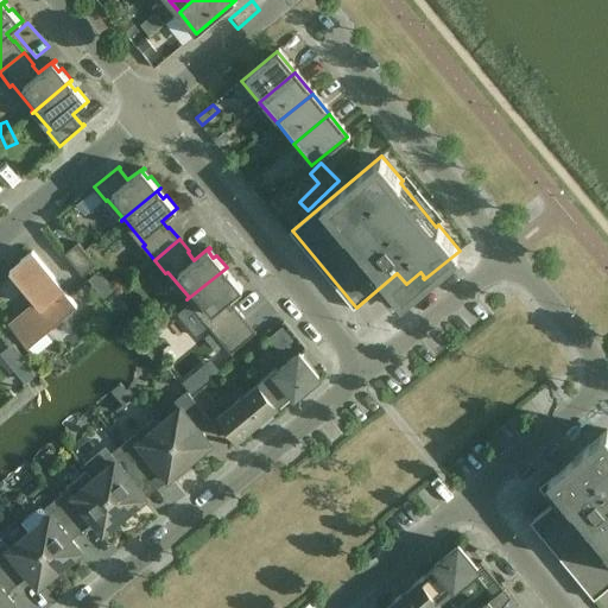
[(65,254),(83,276),(96,264),(78,242),(65,254)]
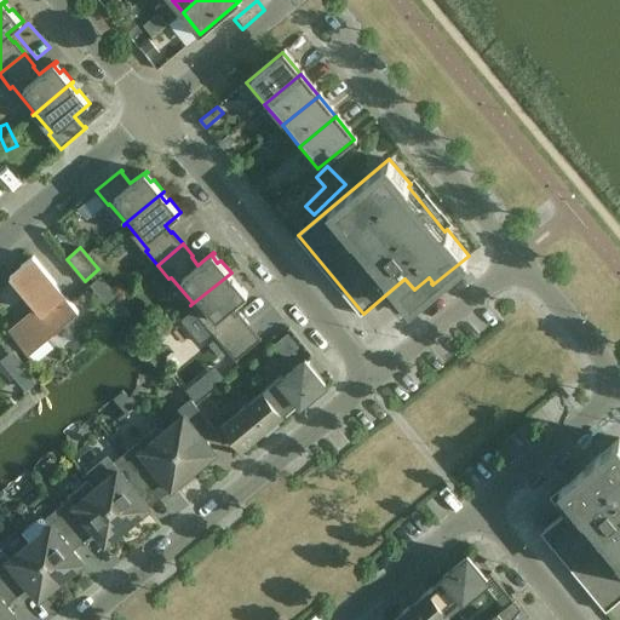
[(13,334),(29,354),(79,311),(33,256),(11,275),(41,311),(13,334)]
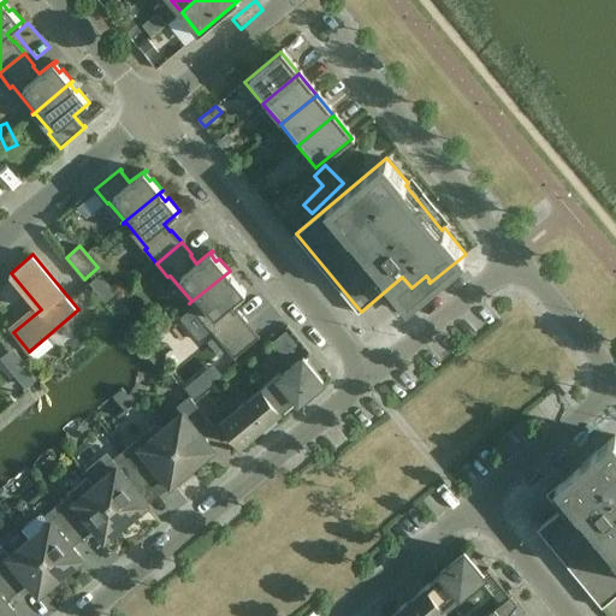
[(259,336),(248,323),(234,304),(232,306),(231,304),(247,291),(236,279),(232,282),(226,274),(230,272),(230,271),(189,303),(190,304),(193,302),(214,329),(212,331),(235,357),(261,336),(260,335),(259,336)]
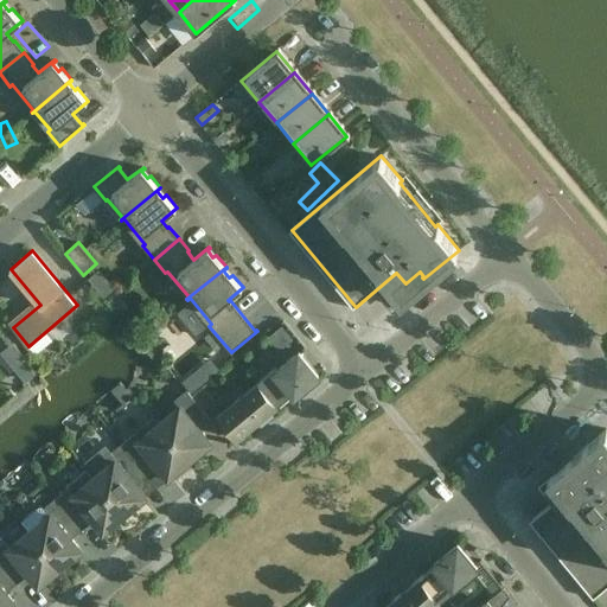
[(276,366),(257,382),(278,406),(294,393),(295,395),(319,375),(299,351),(278,369),(276,366)]
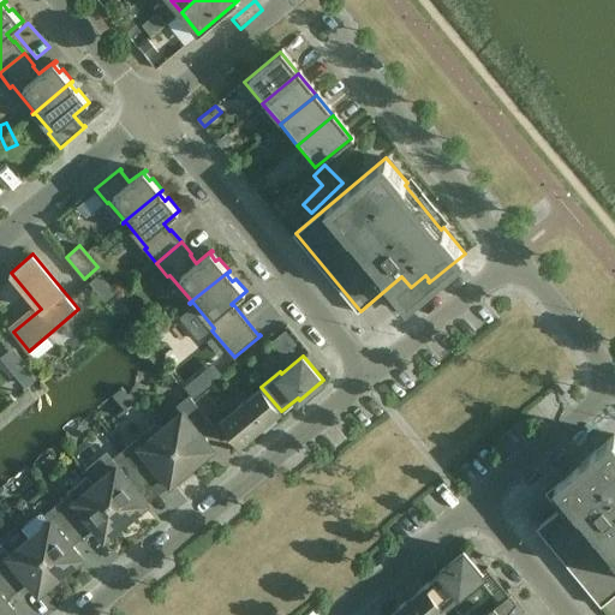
[(227,380),(216,388),(231,410),(243,401),(227,380)]
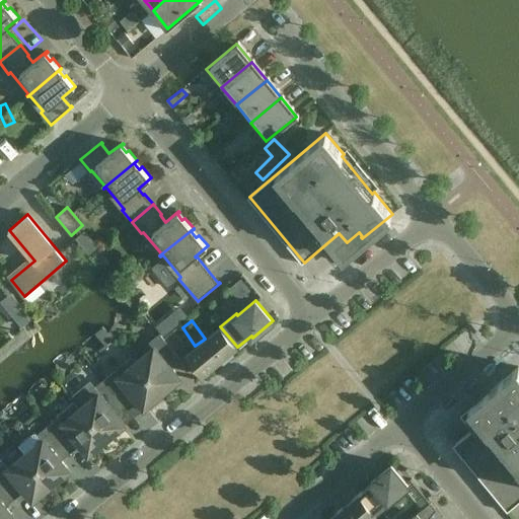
[(237,347),(220,326),(186,355),(203,375),(237,347)]
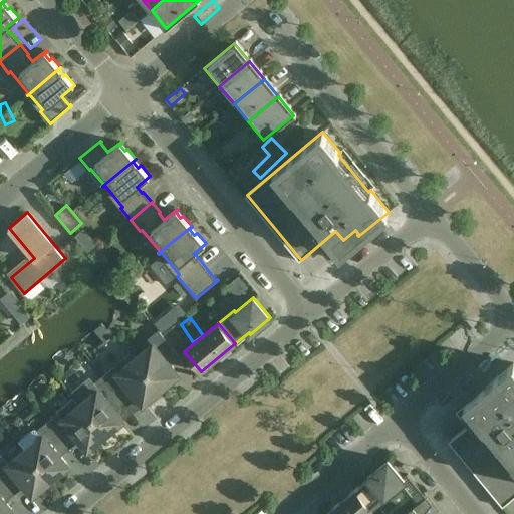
[(153,344),(135,358),(162,391),(162,390),(179,374),(171,364),(180,356),(159,330),(148,338),(153,344)]
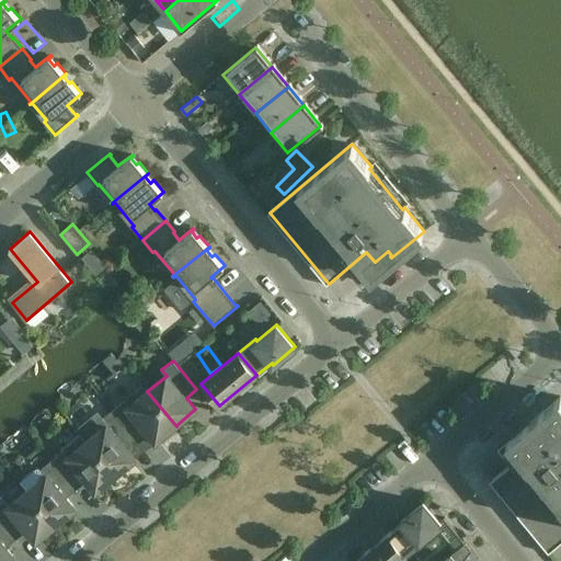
[(124,401),(113,410),(137,439),(147,431),(156,442),(175,425),(175,426),(176,426),(147,391),(128,407),(124,401)]
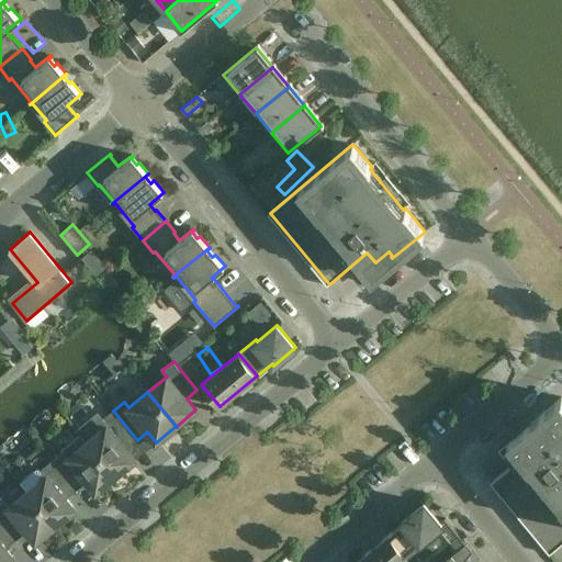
[(492,481),(551,552),(561,543),(561,396),(561,397),(529,424),(530,426),(531,425),(536,429),(523,440),(530,450),(492,481)]
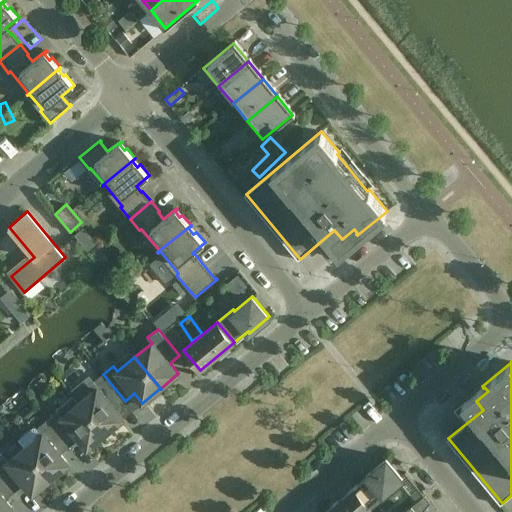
[(70,392),(73,396),(74,395),(106,434),(107,434),(106,433),(123,418),(115,408),(125,401),(103,374),(93,382),(89,377),(70,392)]
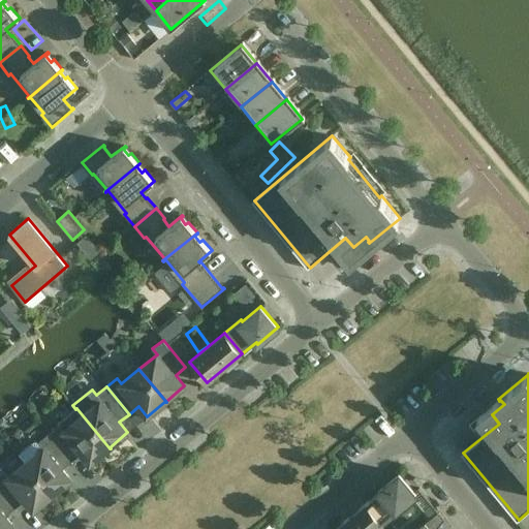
[(76,408),(75,409),(57,424),(59,426),(50,434),(72,461),(82,453),(90,463),(109,448),(110,449),(110,448),(76,408)]
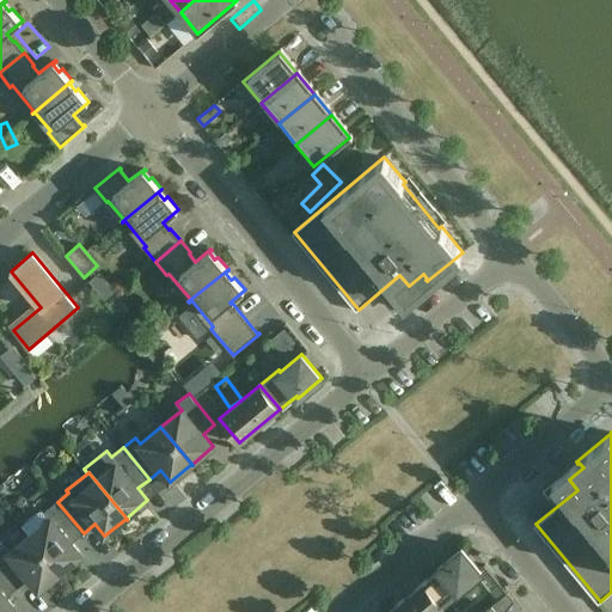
[(84,533),(57,502),(46,512),(43,510),(38,510),(20,525),(30,536),(61,574),(62,573),(61,571),(83,555),(72,543),(84,533)]
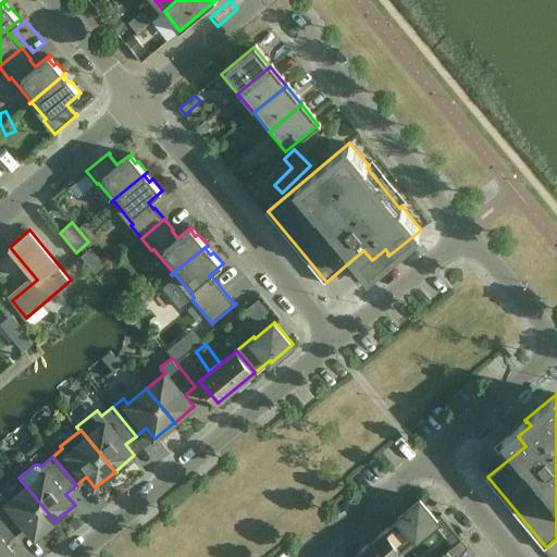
[(56,522),(27,487),(8,503),(3,497),(0,499),(0,515),(16,534),(26,527),(35,537),(54,521),(56,522)]
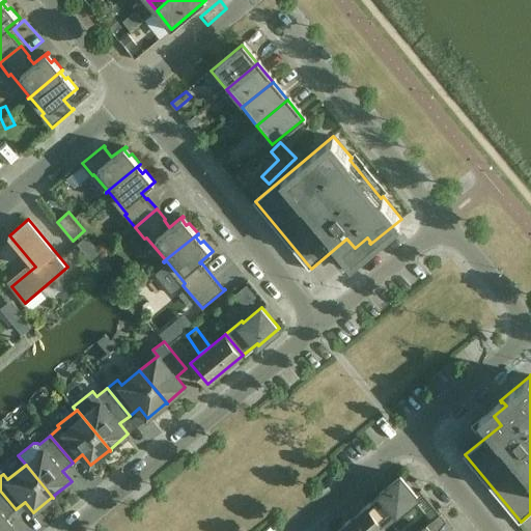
[(382,494),(367,505),(385,526),(400,513),(399,511),(418,496),(400,475),(380,492),(382,494)]
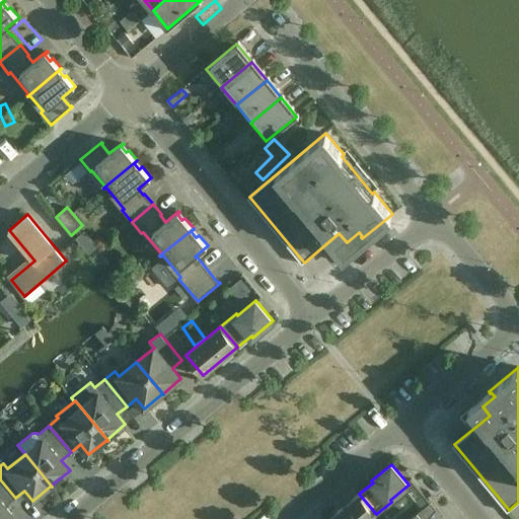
[(0,518),(10,518),(14,516),(5,506),(15,498),(0,479),(0,518)]
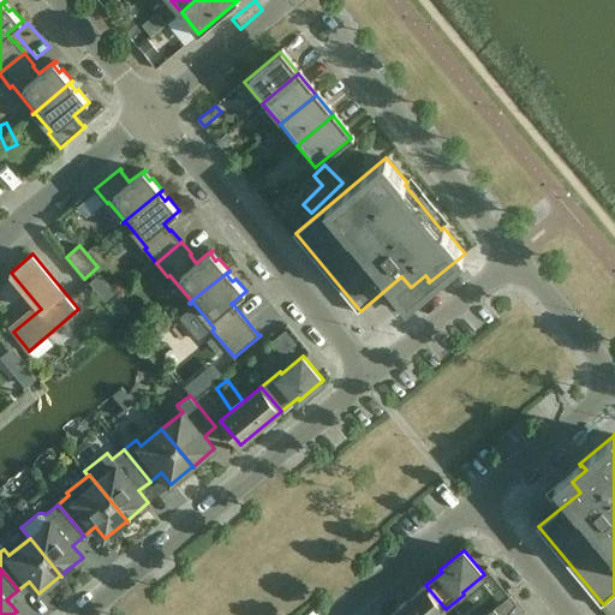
[(439,614),(446,609),(425,585),(388,614),(439,614)]
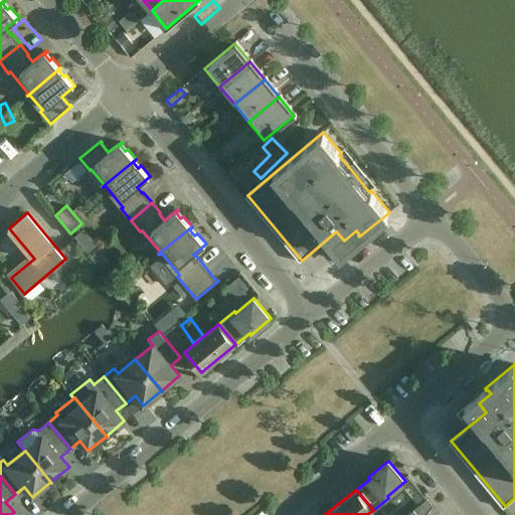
[(406,514),(422,514),(423,514),(424,514),(433,505),(427,499),(428,499),(427,498),(406,514)]
